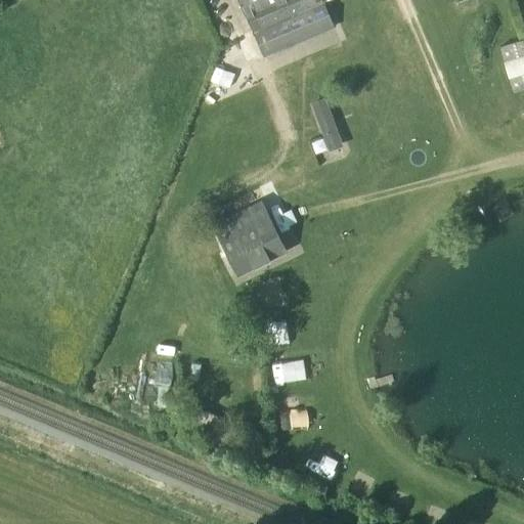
[(237,0),(263,58),(334,28),(321,0),(237,0)]
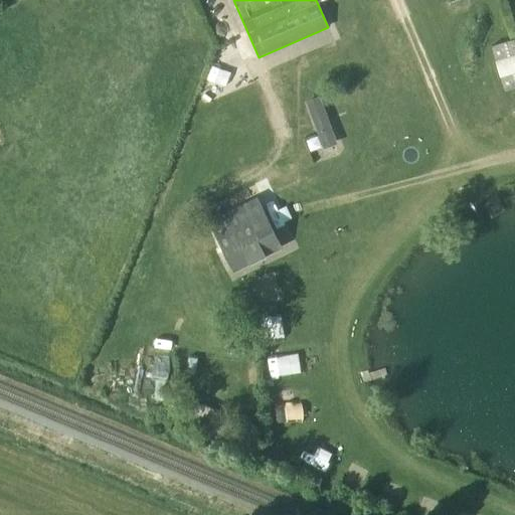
[(514,39),(491,47),(504,93),(514,89),(514,39)]
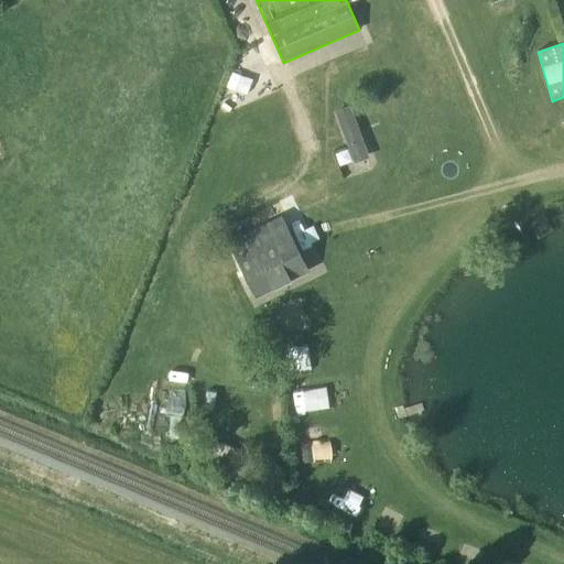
[(357,99),(343,102),(354,154),(368,152),(357,99)]
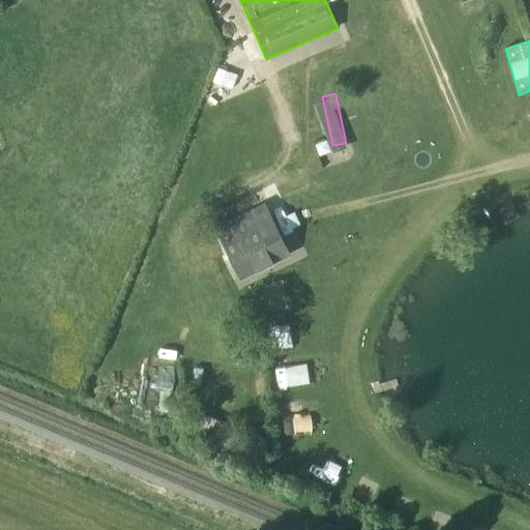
[(239,282),(290,258),(267,208),(216,232),(239,282)]
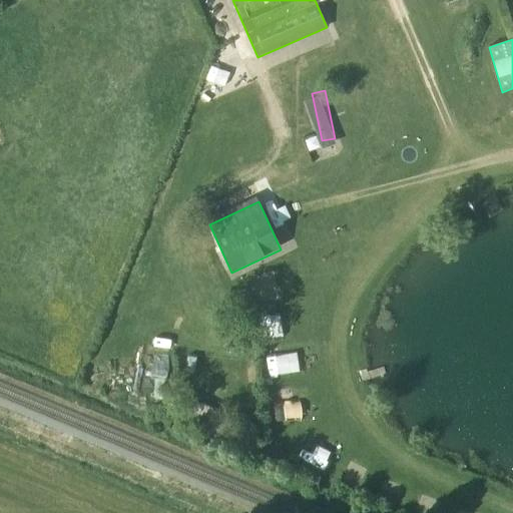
[(246,267),(272,324),(288,317),(264,260),(246,267)]
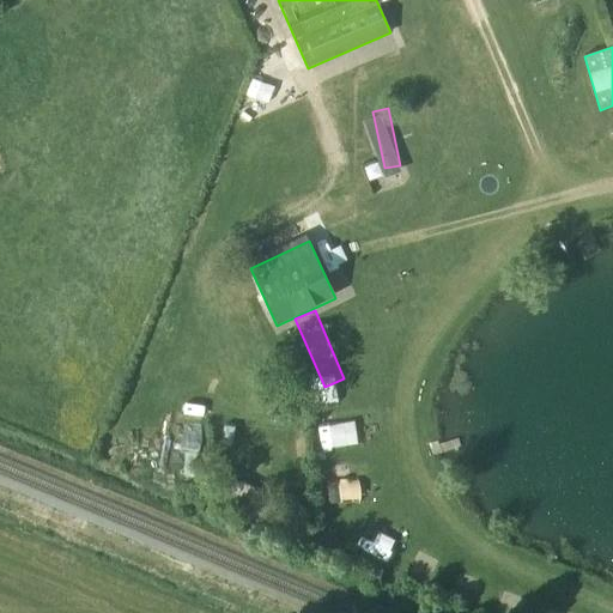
[(327,450),(350,447),(346,420),(323,423),(327,450)]
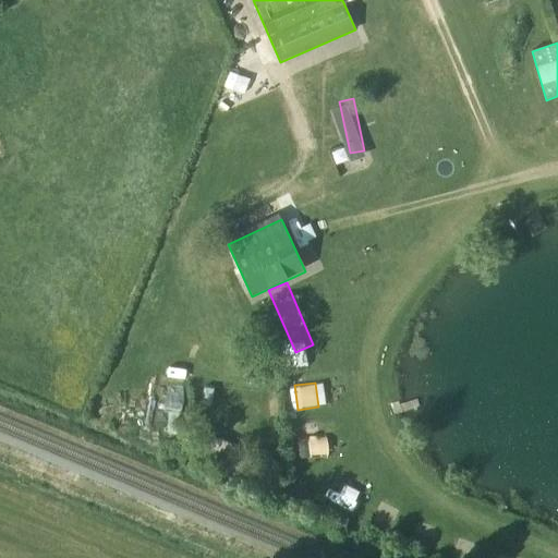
[(322,444),(320,422),(302,423),(303,445),(322,444)]
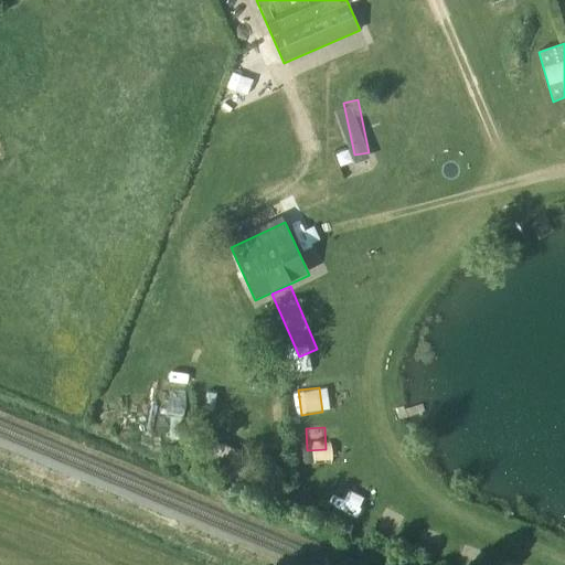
[(432,537),(444,540),(448,520),(436,516),(432,537)]
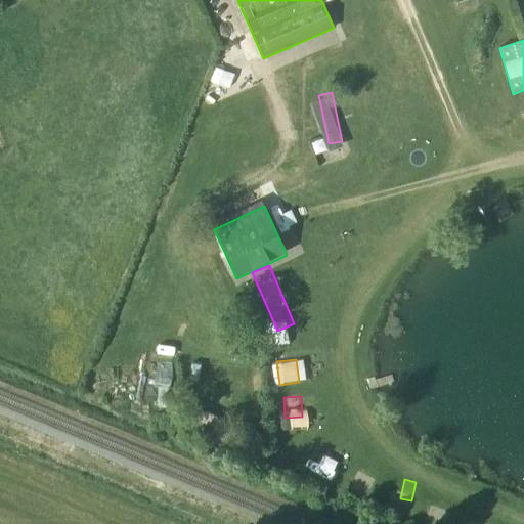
All buildings are outlined.
